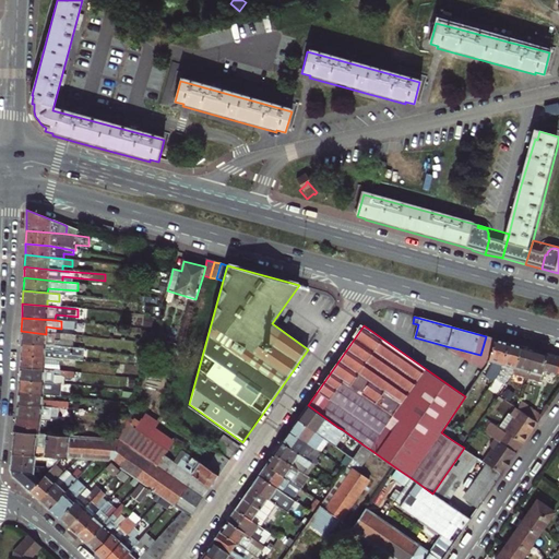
[(61,335),(46,334),(21,331),(21,342),(46,345),(46,341),(54,342),(67,343),(67,336),(61,335)]
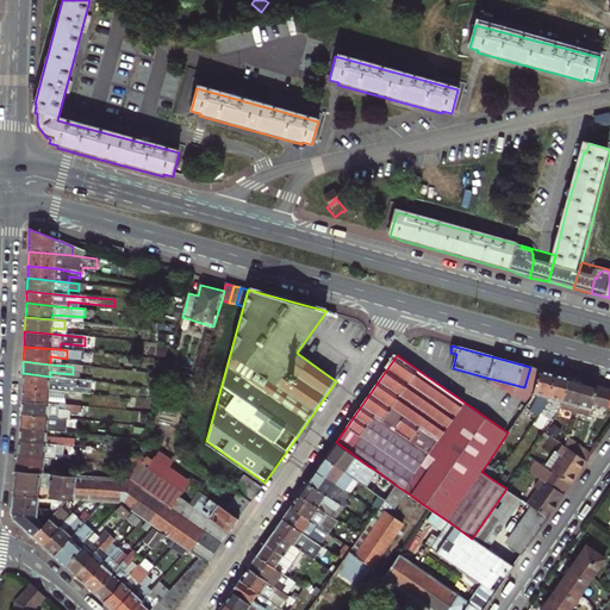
[(492,379),(491,379),(490,381),(529,404),(531,400),(540,371),(530,367),(524,387),(492,379)]
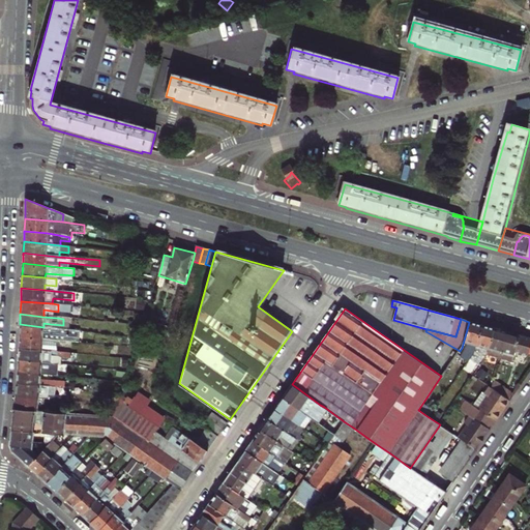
[(481,325),(469,322),(462,348),(460,351),(459,352),(457,355),(467,362),(469,358),(473,352),(481,325)]
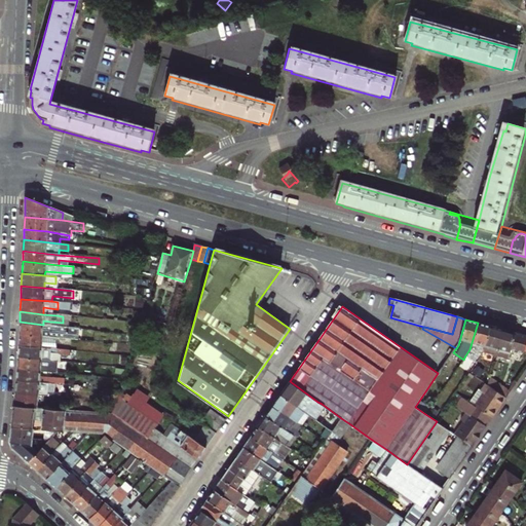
[(43,325),(20,322),(19,334),(42,337),(42,332),(50,332),(62,333),(63,327),(49,326),(43,325)]
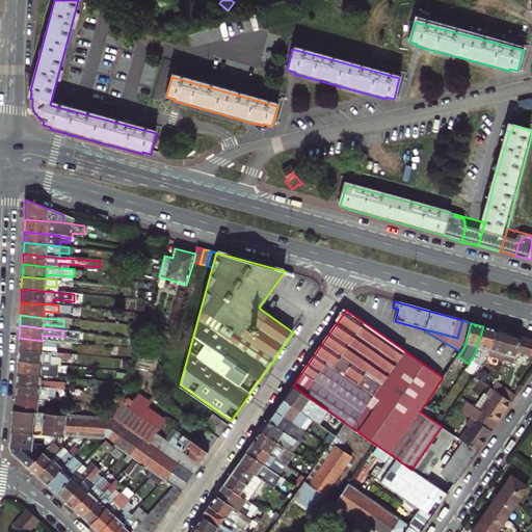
[(488,357),(488,356),(497,329),(483,326),(475,353),(471,360),(482,367),(488,357)]
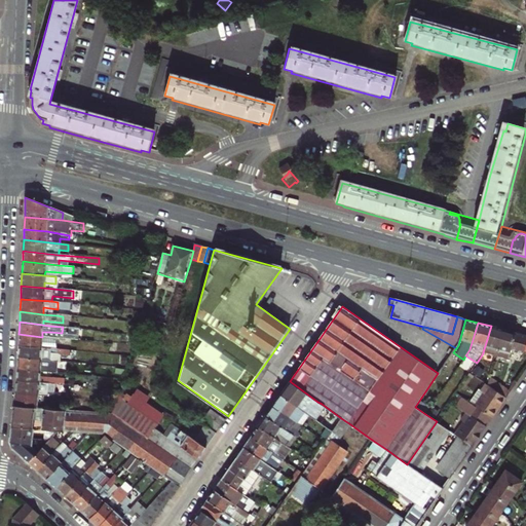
[(495,355),(502,330),(491,326),(483,352),(495,355)]
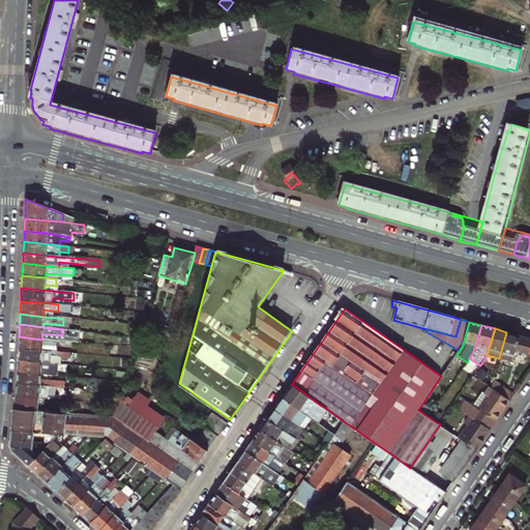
[(172,332),(162,329),(159,335),(171,339),(172,332)]
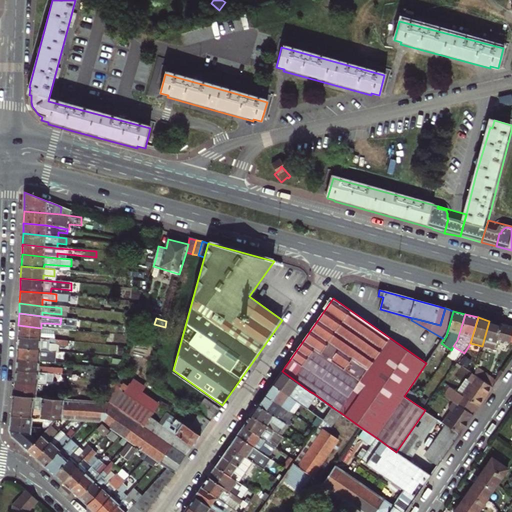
[(511,327),(489,321),(482,346),(496,349),(498,340),(510,344),(510,342),(511,342),(511,327)]
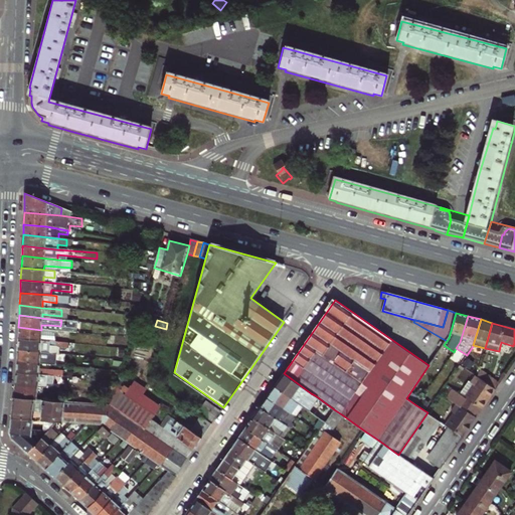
[(18,327),(18,339),(40,341),(41,336),(48,336),(59,338),(60,332),(49,331),(41,330),(18,327)]
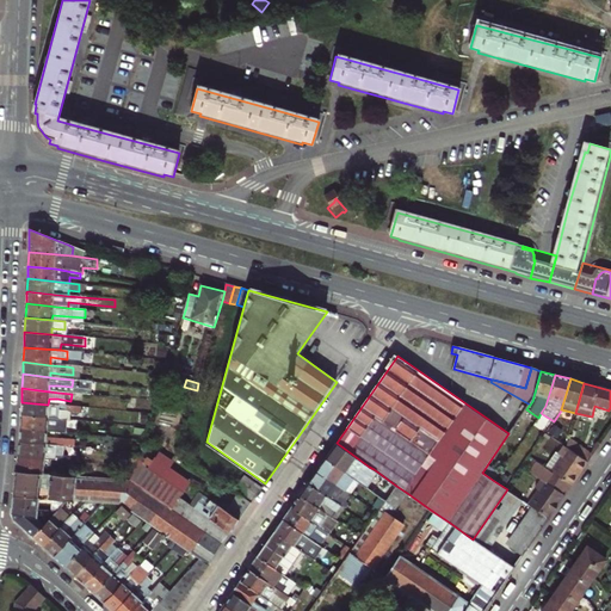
[(20,415),(48,418),(59,419),(60,406),(56,405),(48,405),(22,402),(20,415)]
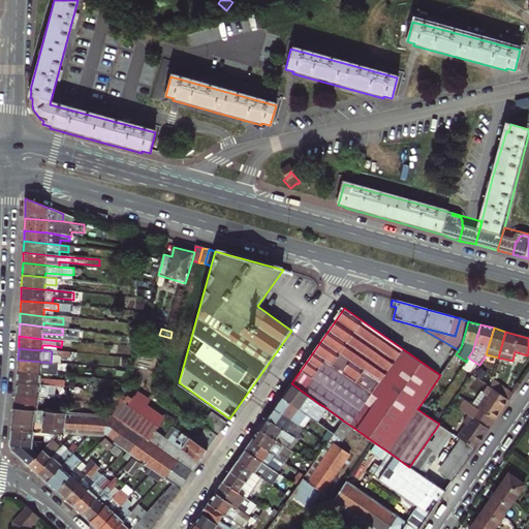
[(60,364),(61,351),(52,351),(51,363),(60,364)]
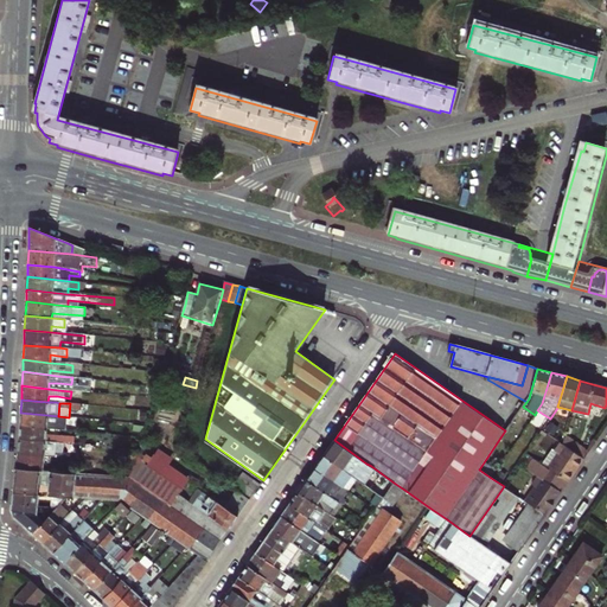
[(20,413),(20,426),(53,429),(70,430),(70,429),(71,425),(46,422),(48,415),(20,413)]
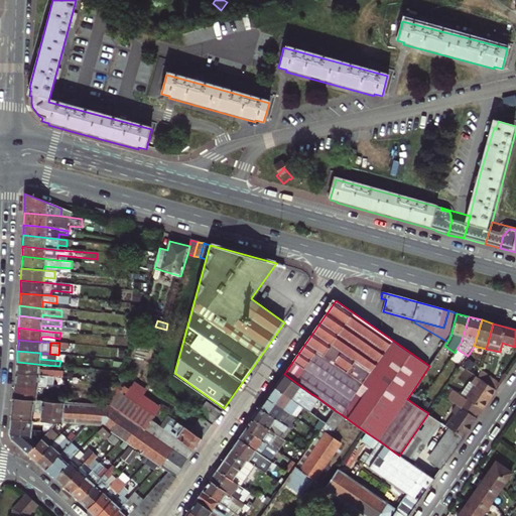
[(16,373),(53,377),(56,377),(56,376),(56,372),(45,371),(45,365),(17,362),(16,373)]
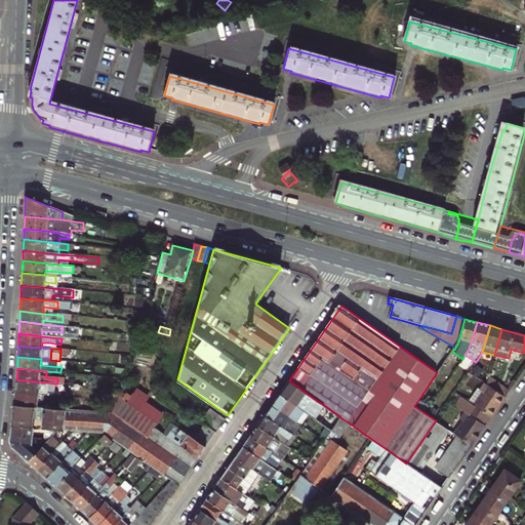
[(488,377),(486,386),(506,399),(510,392),(488,377)]
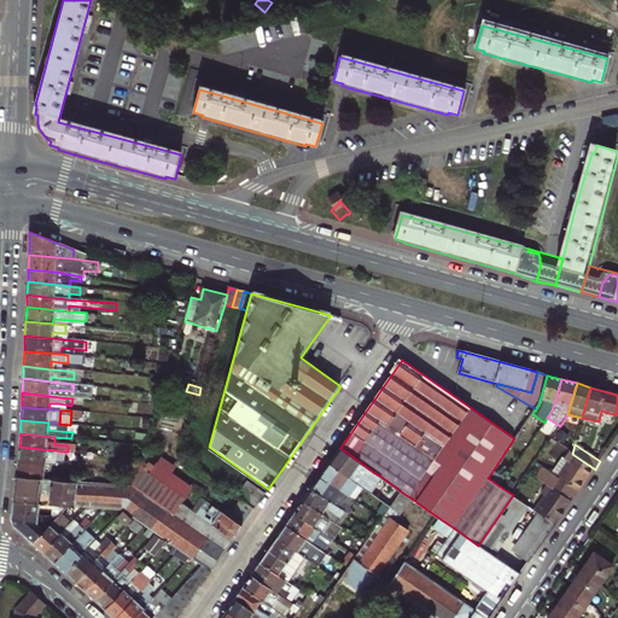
[(19,447),(18,462),(45,465),(54,466),(63,466),(77,468),(77,462),(64,461),(64,452),(19,447)]
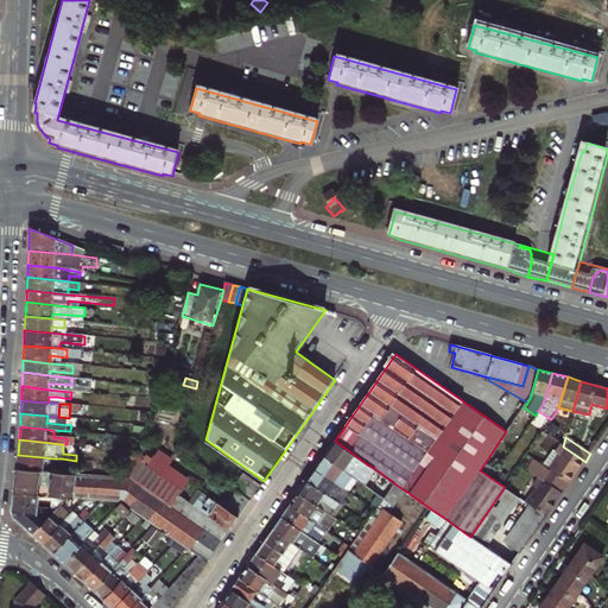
[(367,464),(335,441),(325,456),(356,477),(367,464)]
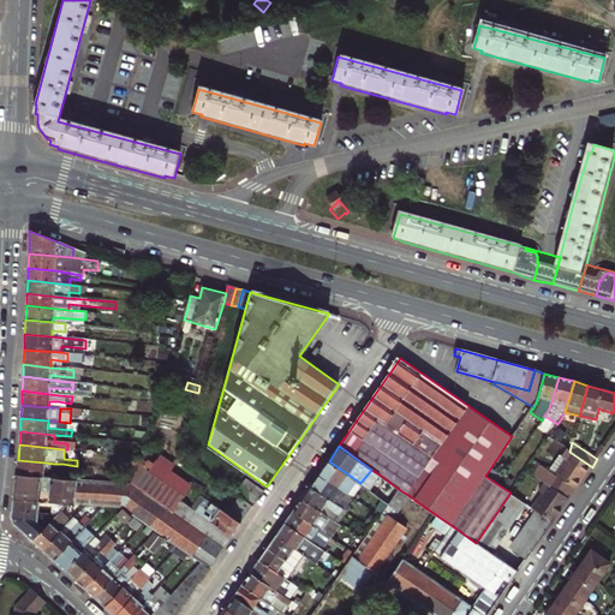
[(592,467),(569,452),(567,449),(562,458),(566,460),(555,475),(573,488),(575,490),(592,467)]
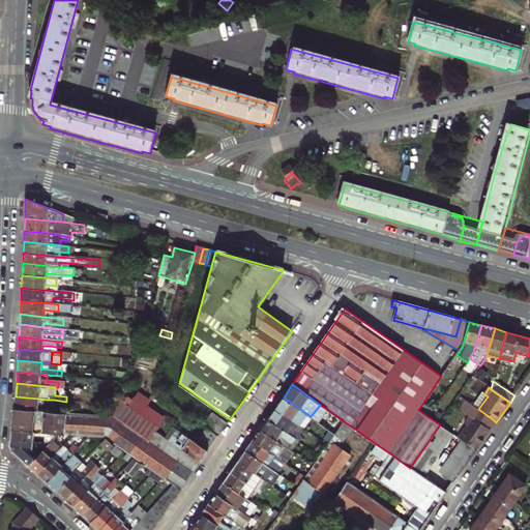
[(37,406),(38,399),(16,396),(13,409),(53,413),(55,413),(55,408),(53,407),(37,406)]
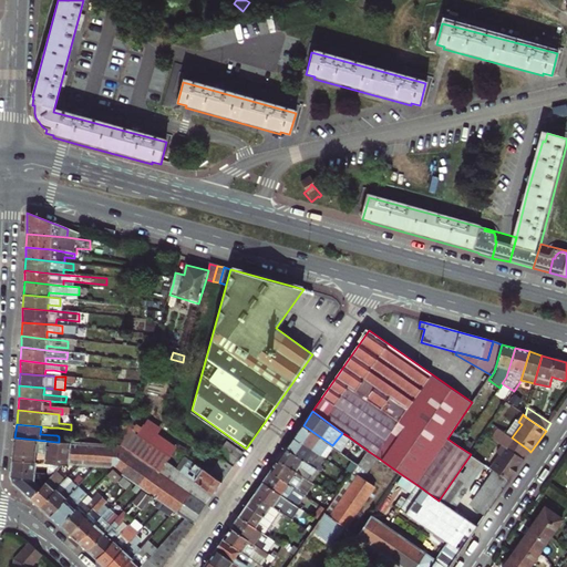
[(296,436),(319,452),(327,457),(334,447),(332,445),(303,425),(296,436)]
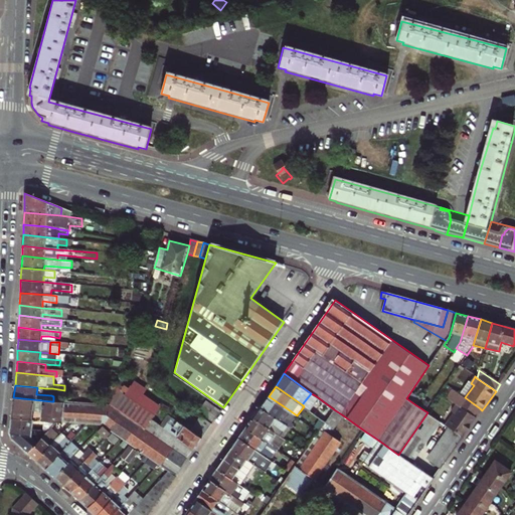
[(112,395),(108,407),(185,462),(194,450),(164,428),(152,419),(113,391),(112,395)]
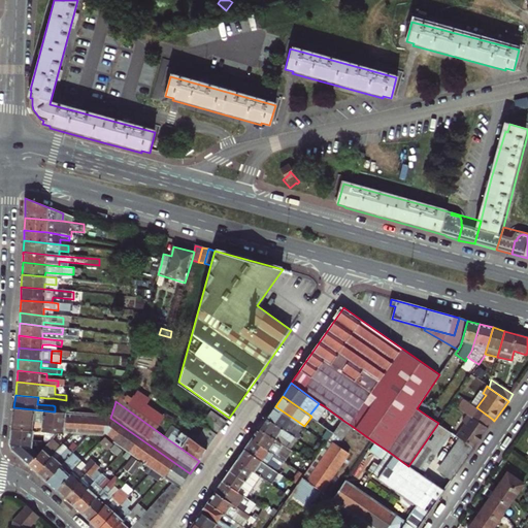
[(342,420),(323,405),(314,418),(334,432),(342,420)]
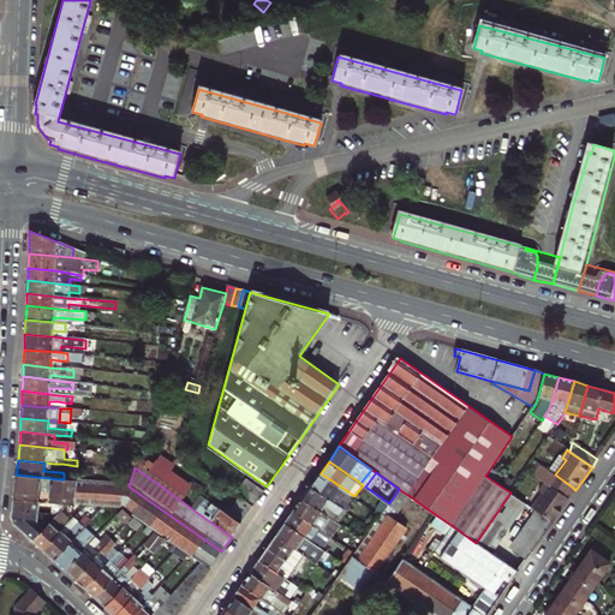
[(321,473),(311,485),(346,509),(350,503),(341,497),(346,490),(321,473)]
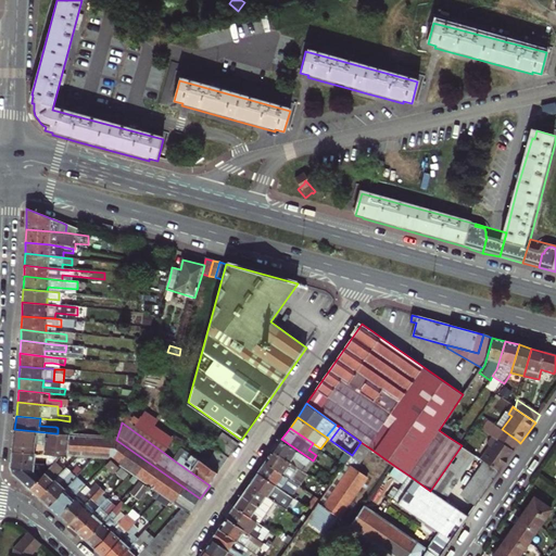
[(512,450),(518,441),(502,429),(500,428),(489,445),(491,446),(482,459),(484,462),(488,464),(500,472),(515,452),(512,450)]
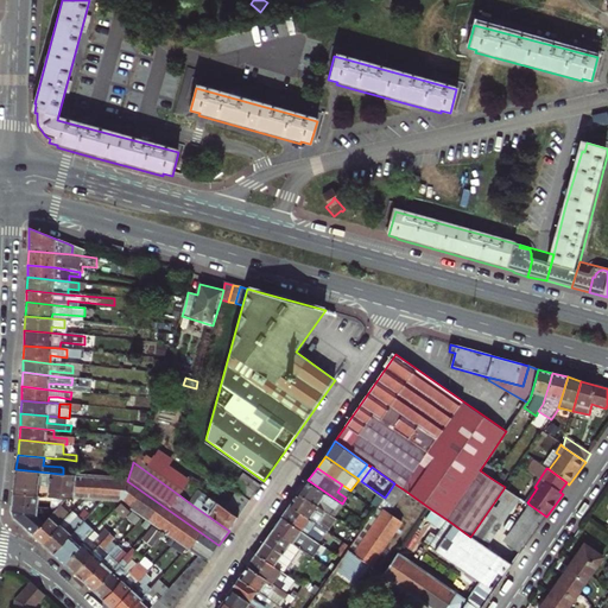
[(219,545),(127,481),(63,474),(61,474),(16,469),(13,493),(35,495),(36,495),(37,485),(48,485),(46,496),(64,499),(82,500),(101,502),(118,504),(131,512),(141,519),(153,527),(164,534),(176,542),(187,549),(198,557),(207,563),(219,545)]
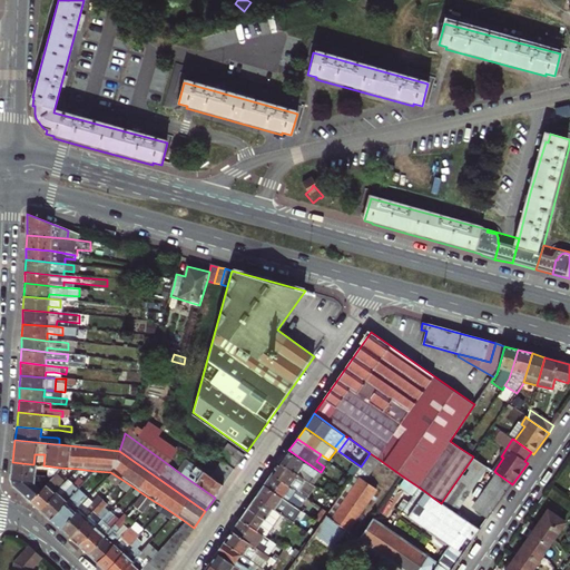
[(223,450),(239,462),(244,455),(227,444),(223,450)]
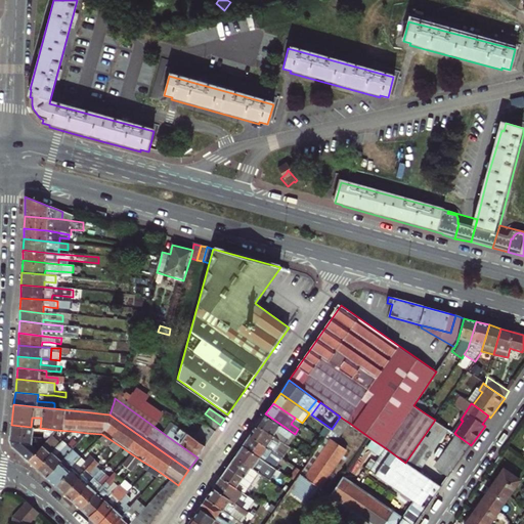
[(201,421),(204,423),(215,431),(220,425),(205,413),(201,421)]
